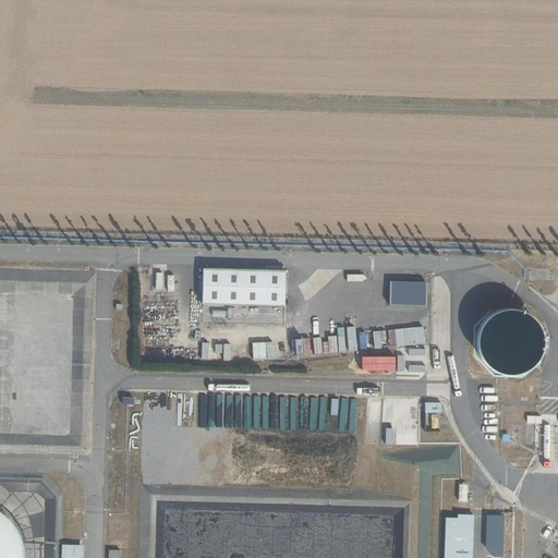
[(202,270),(201,304),(282,306),(283,273),(202,270)]
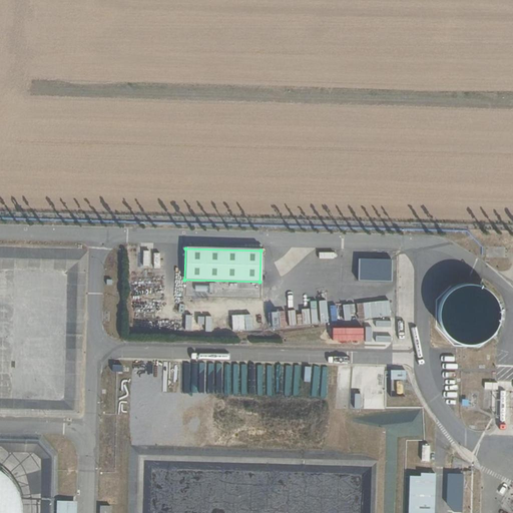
[(392,260),(359,259),(359,281),(392,282),(392,260)]
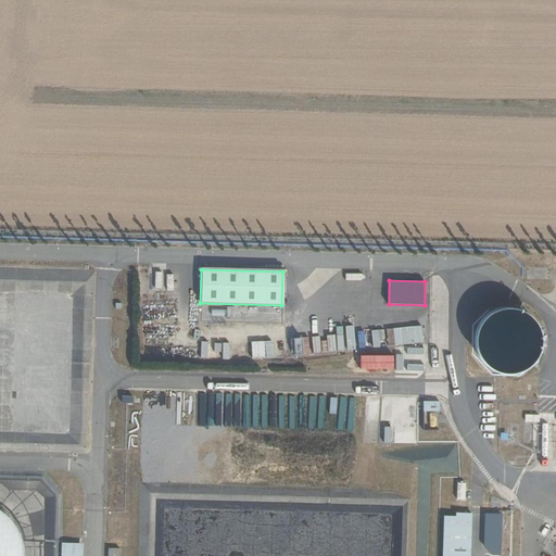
[(211,316),(224,317),(225,310),(212,308),(211,316)]
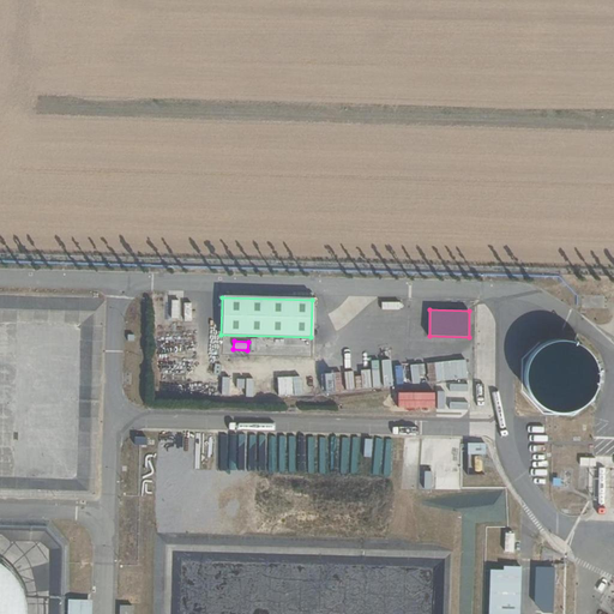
[(575,343),(569,341),(560,341),(553,341),(547,342),(541,345),(536,349),(531,354),(528,359),(525,365),(523,372),(523,378),(524,385),(525,391),(529,397),(533,402),(537,407),(543,409),(549,411),(561,413),(567,413),(575,410),(579,408),(585,403),(589,398),(593,392),(595,386),(596,380),(596,374),(595,367),(593,361),(590,355),(585,350),(581,347),(575,343)]
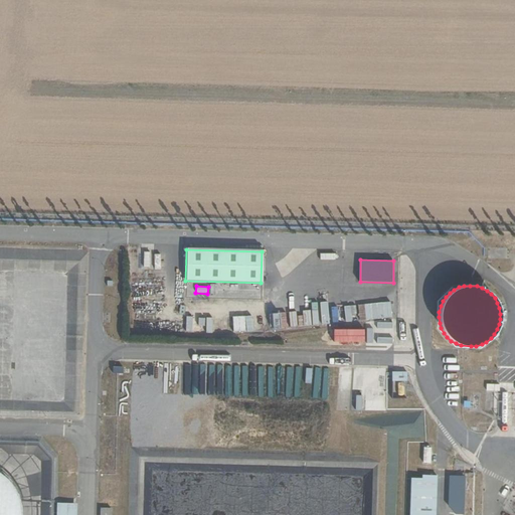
[(312,309),(302,311),(304,327),(330,323),(327,301),(311,303),(312,309)]
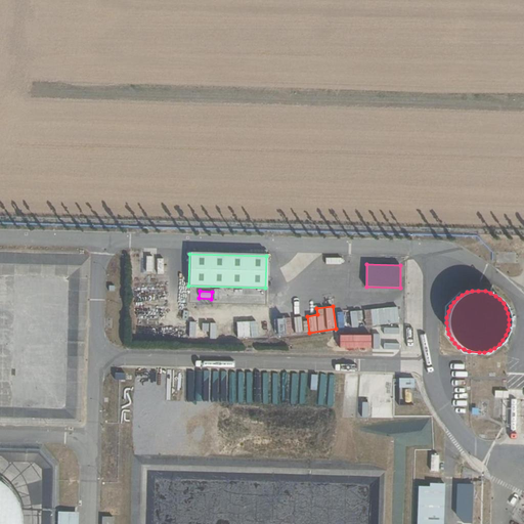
[(398,323),(398,308),(364,308),(364,324),(398,323)]
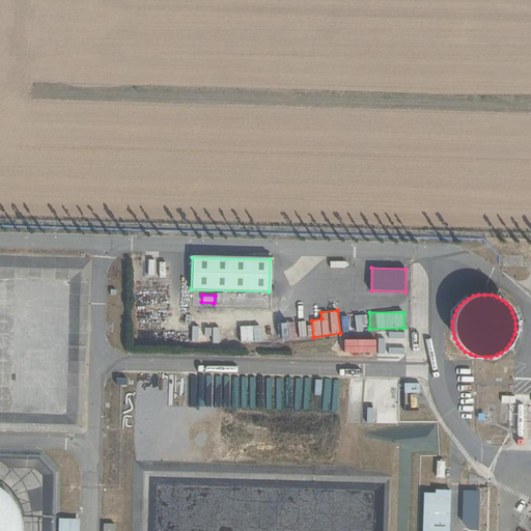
[(297,322),(299,337),(306,336),(304,320),(297,322)]
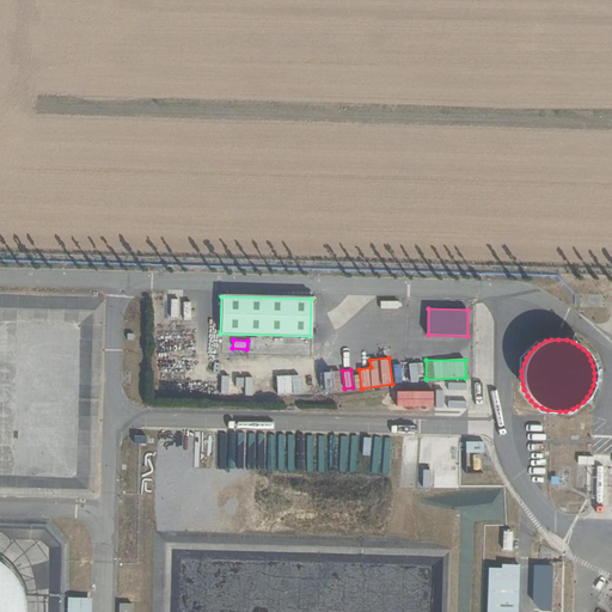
[(323,391),(341,390),(340,371),(322,372),(323,391)]
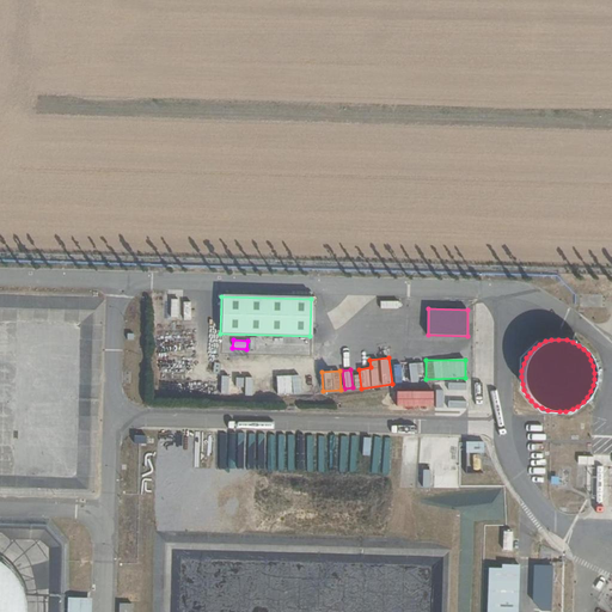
[(276,378),(280,397),(298,395),(294,375),(276,378)]
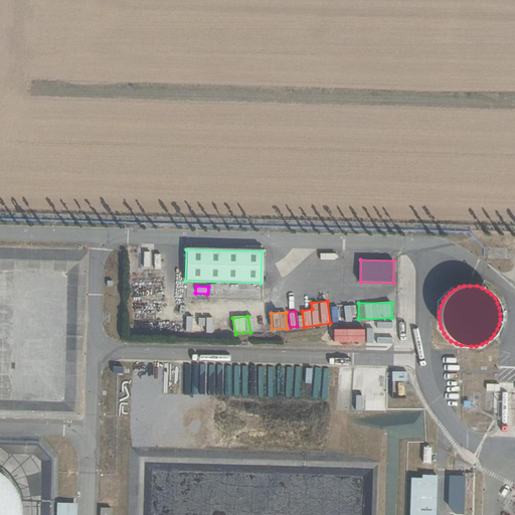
[(378,393),(378,370),(339,370),(339,410),(385,410),(385,393),(378,393)]
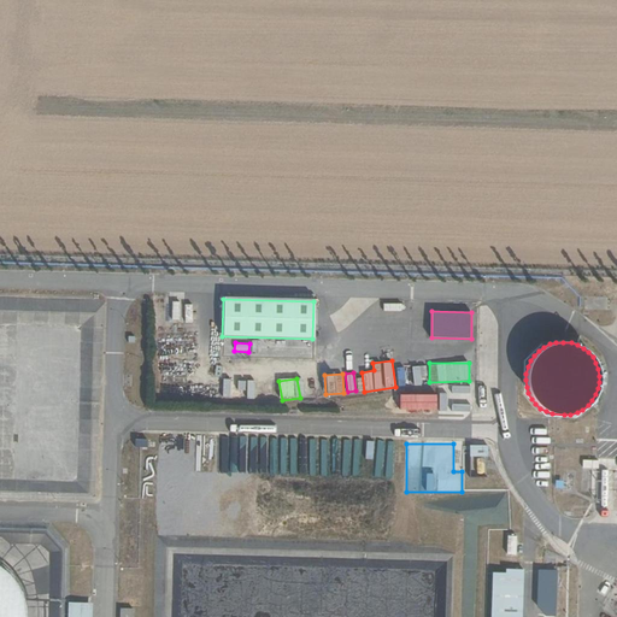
[(487,474),(486,445),(469,445),(470,475),(487,474)]
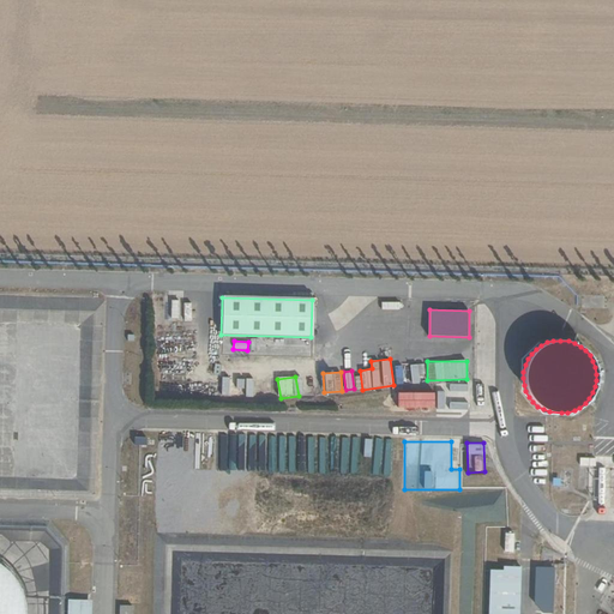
[(516,533),(505,533),(504,553),(515,553),(516,533)]
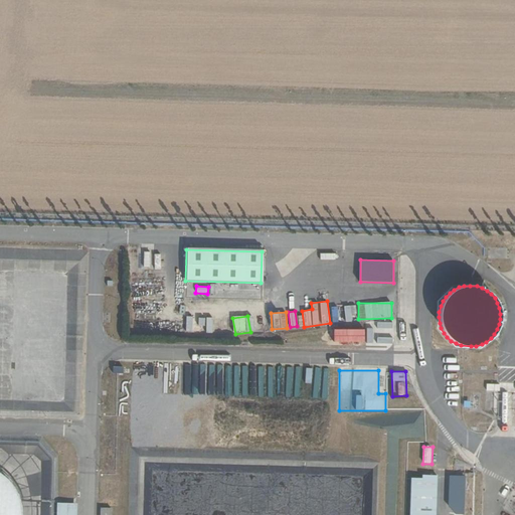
[(0,514),(24,514),(24,509),(23,503),(21,497),(18,491),(15,486),(11,481),(7,476),(2,472),(0,471),(0,514)]
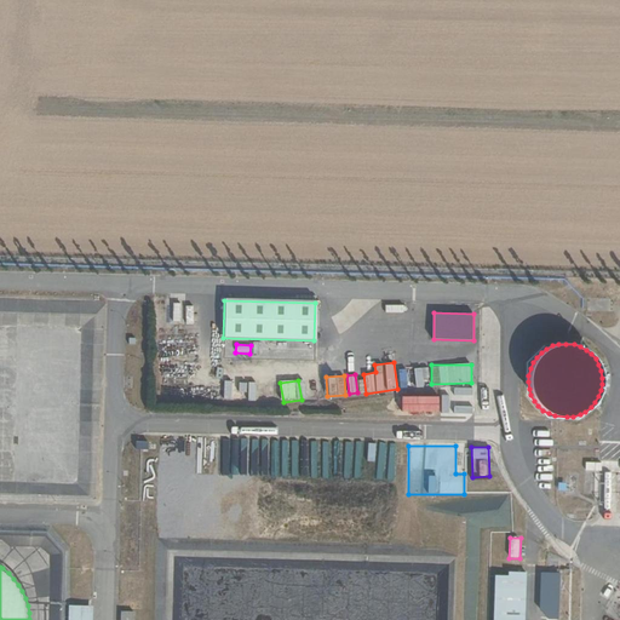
[(504,575),(492,575),(489,619),(521,619),(522,572),(504,572),(504,575)]
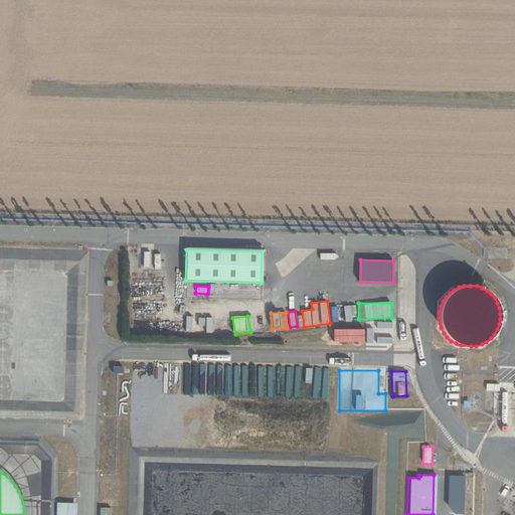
[(76,514),(77,503),(57,503),(56,514),(76,514)]
